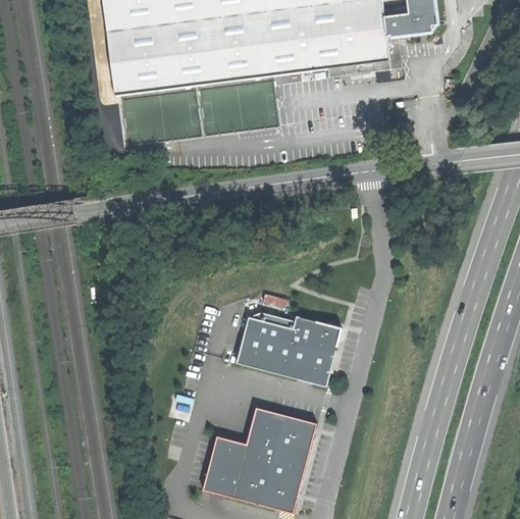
[(327,68),(388,61),(385,36),(383,17),(380,0),(101,0),(113,95),(120,94),(196,85),(274,75),(305,71),(327,68)]
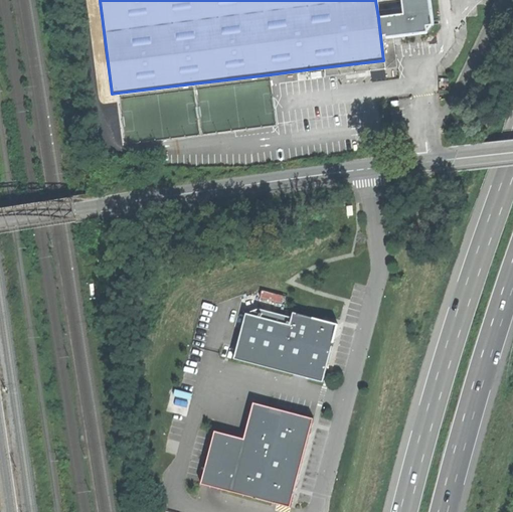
[(400,0),(402,14),(378,17),(380,35),(392,34),(425,30),(430,24),(425,0),(400,0)]
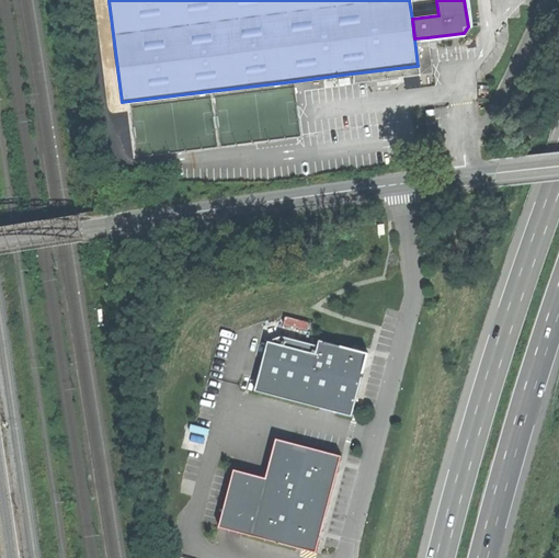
[(428,37),(414,38),(418,66),(352,73),(353,83),(432,73),(428,37)]
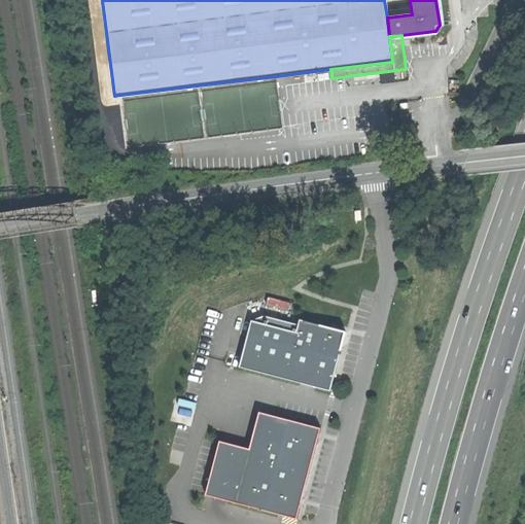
[(250,319),(239,364),(331,388),(346,330),(301,319),(298,330),(250,319)]
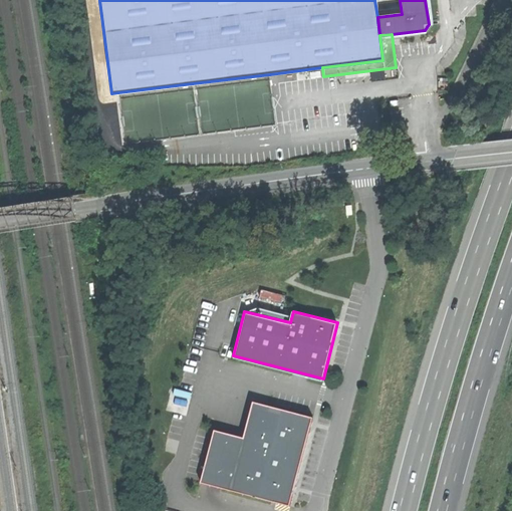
[(213,429),(200,479),(288,501),(310,415),(251,400),(242,436),(213,429)]
